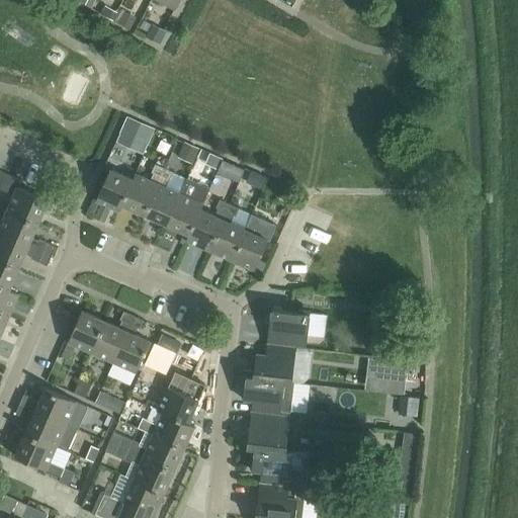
[(158,0),(174,9),(178,0),(158,0)]
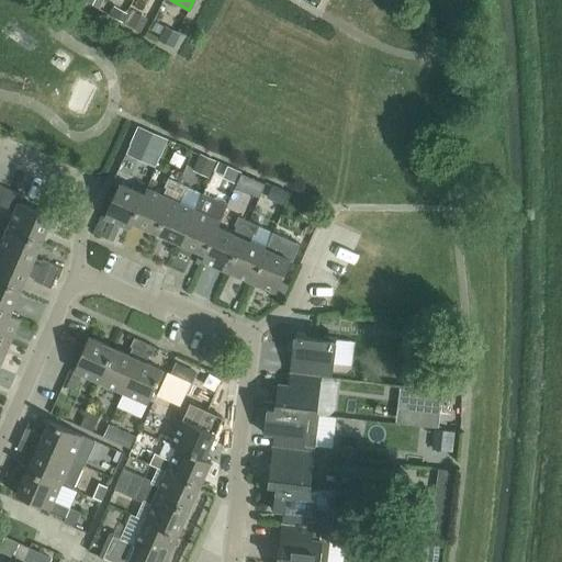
[(179,34),(166,26),(158,40),(172,47),(179,34)]
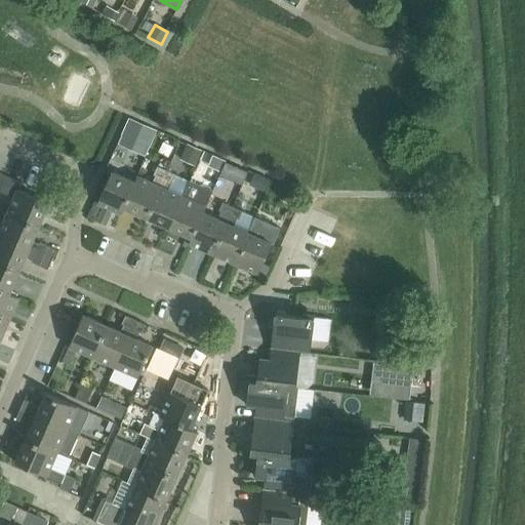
[(74,94),(88,97),(92,80),(78,76),(74,94)]
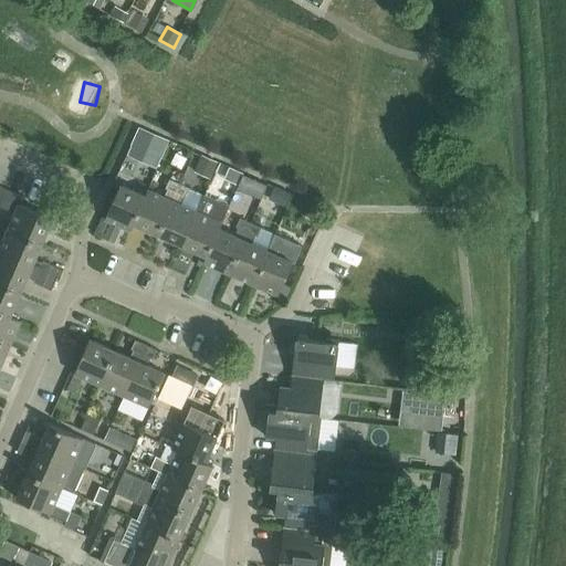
[(168,142),(138,128),(130,146),(160,159),(168,142)]
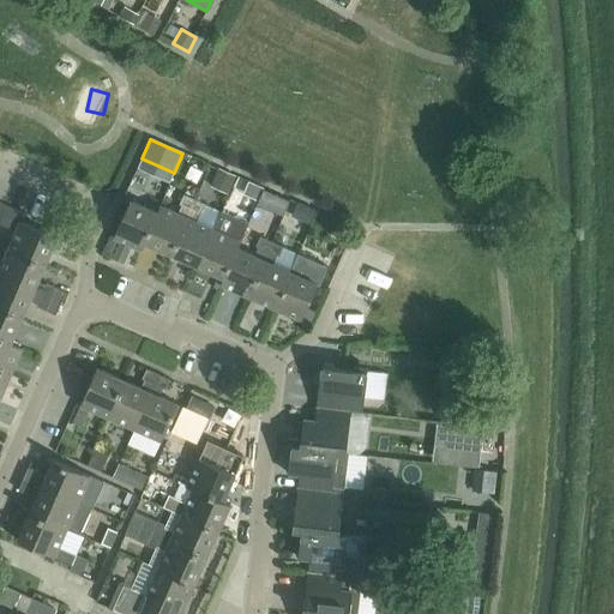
[(236,176),(220,168),(210,186),(228,194),(236,176)]
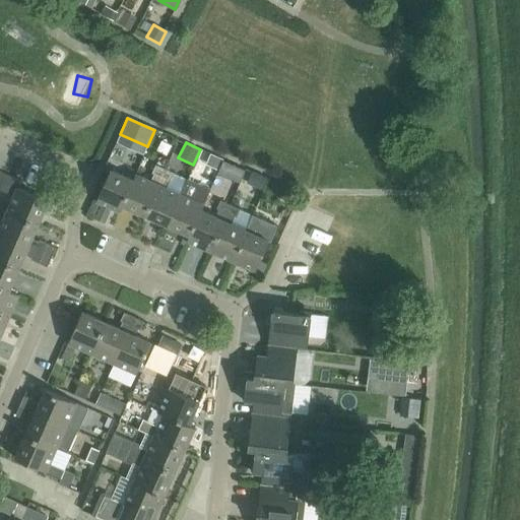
[(223,159),(211,154),(207,165),(218,171),(223,159)]
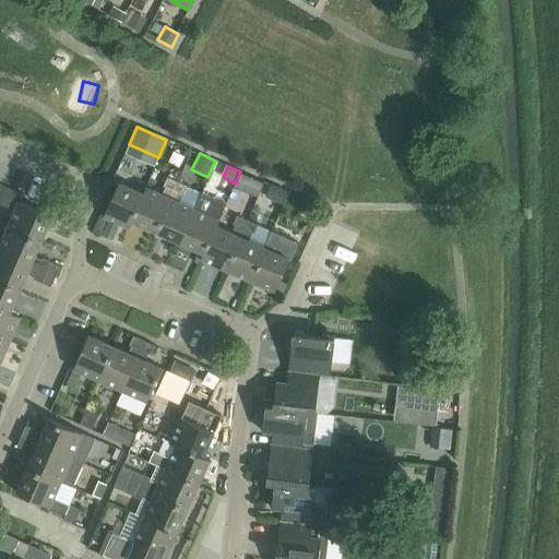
[(261,179),(244,173),(237,188),(254,195),(261,179)]
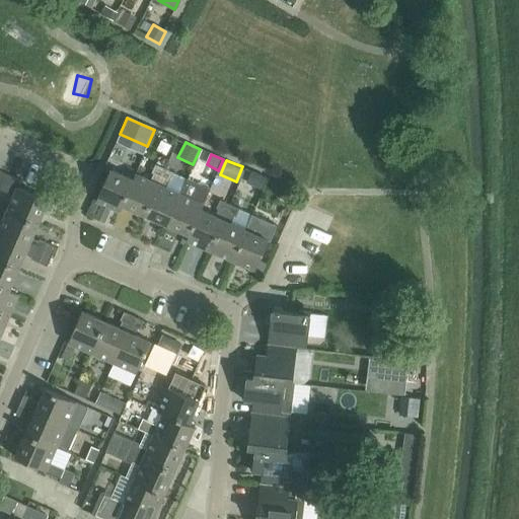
[(121,206),(122,206),(144,216),(164,169),(155,165),(151,173),(153,174),(150,181),(135,174),(132,180),(133,180),(121,206)]
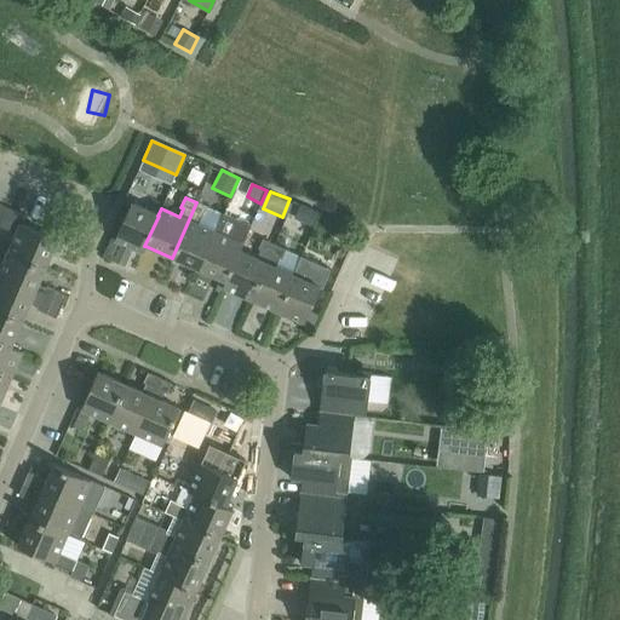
[(172,258),(199,269),(214,231),(197,224),(201,217),(204,217),(208,207),(196,202),(172,258)]
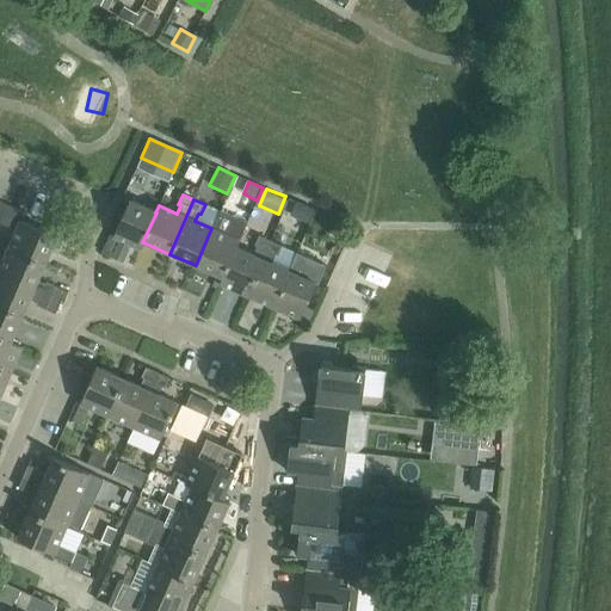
[(143,242),(142,242),(156,213),(155,213),(129,201),(113,235),(110,234),(102,253),(113,259),(122,241),(141,250),(143,242)]
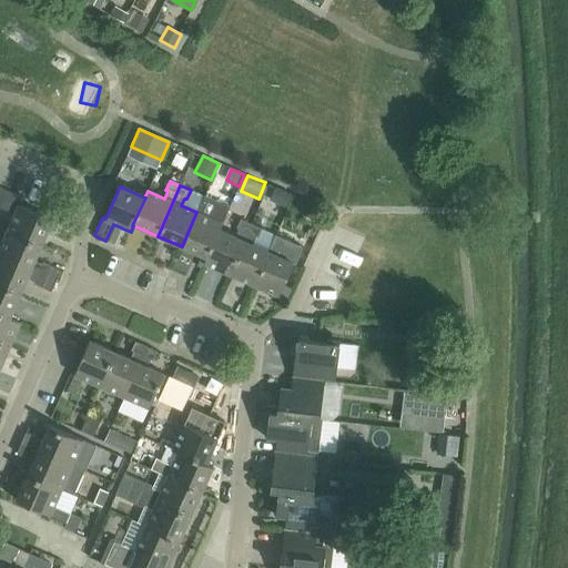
[(275,186),(270,200),(286,206),(292,194),(275,186)]
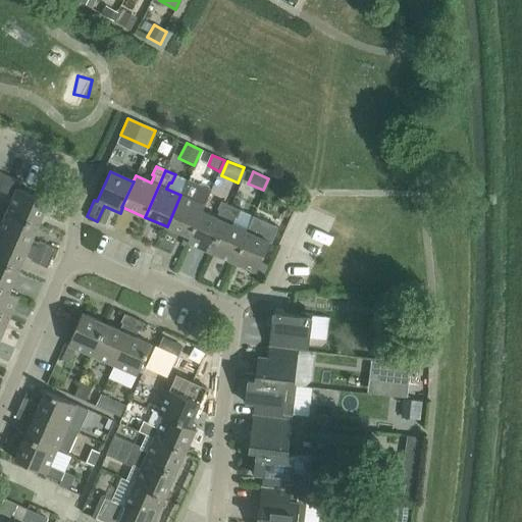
[(6,212),(38,225),(48,203),(17,190),(18,187),(2,179),(0,184),(0,191),(13,197),(6,212)]
